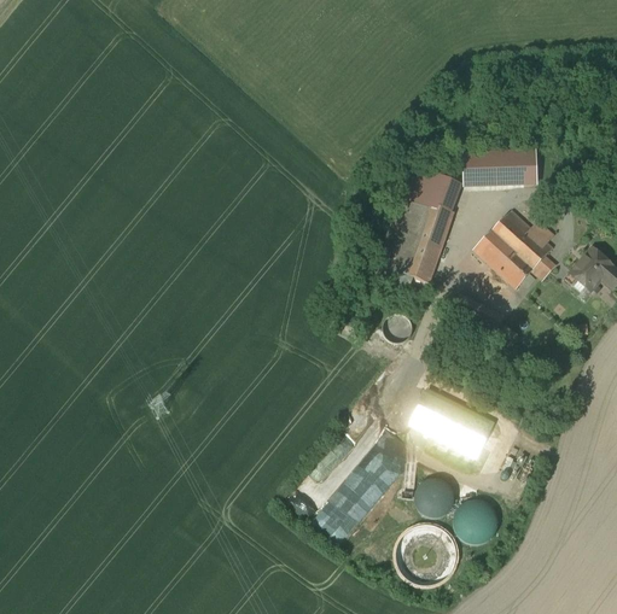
[(485,155),(463,155),(464,185),(557,181),(556,156),(485,159),(485,155)]
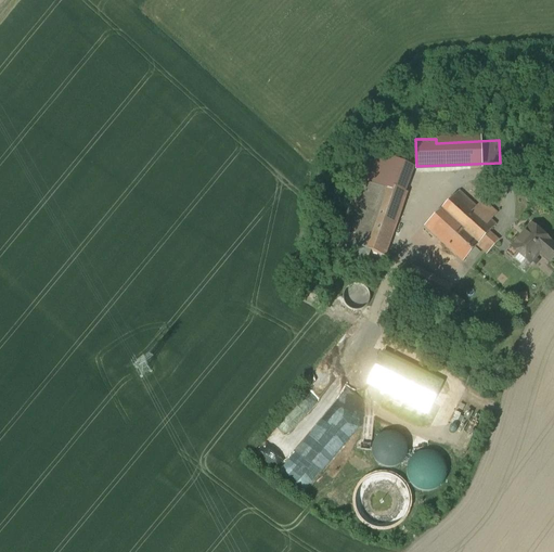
[(371,149),(360,177),(383,184),(384,181),(404,189),(413,164),(371,149)]
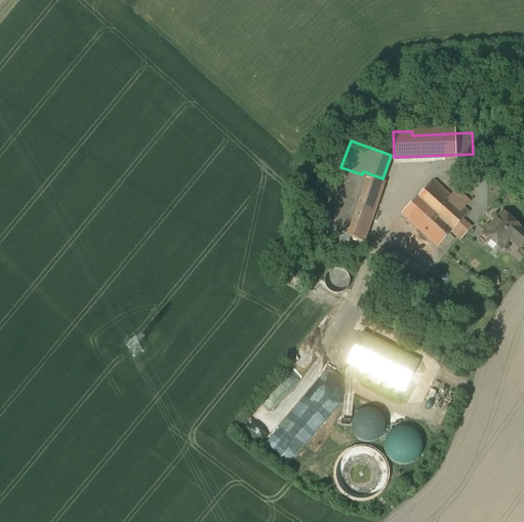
[(362,174),(340,167),(321,224),(341,231),(362,174)]
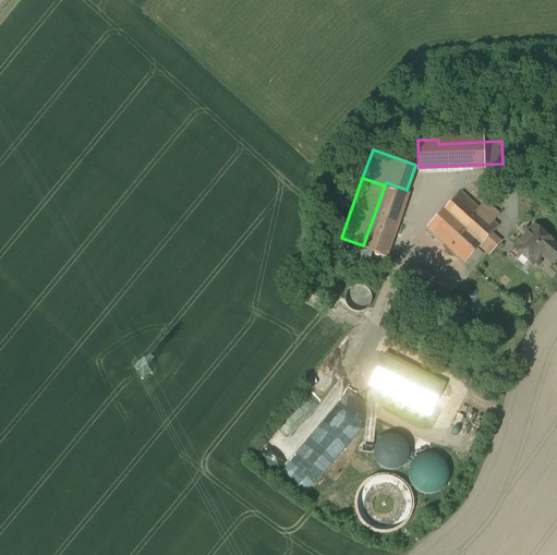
[(385,185),(363,245),(388,255),(411,191),(407,190),(386,182),(385,185)]
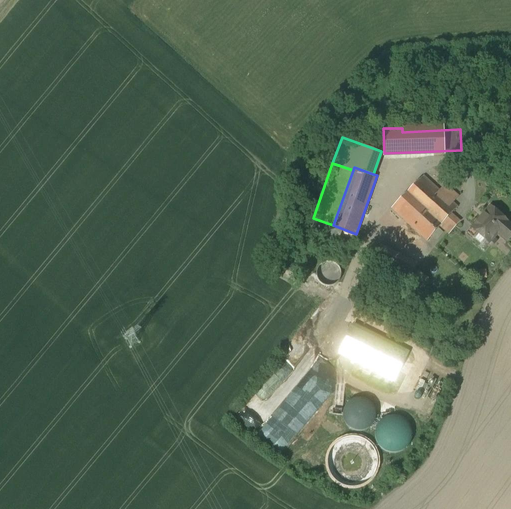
[(440,188),(424,174),(393,205),(428,238),(441,224),(458,204),(454,201),(440,188)]
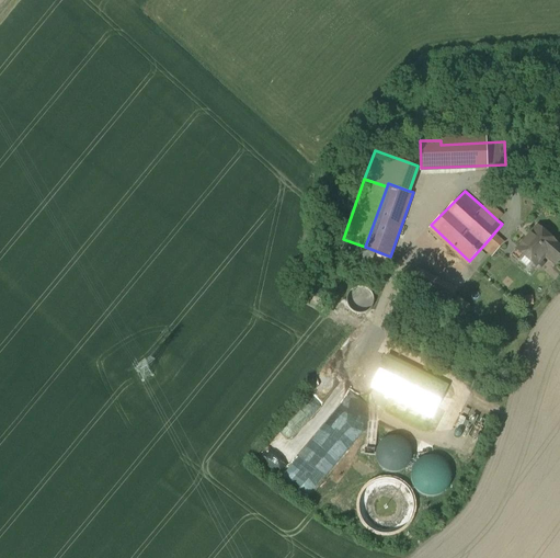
[(503,214),(489,200),(482,206),(498,220),(503,214)]
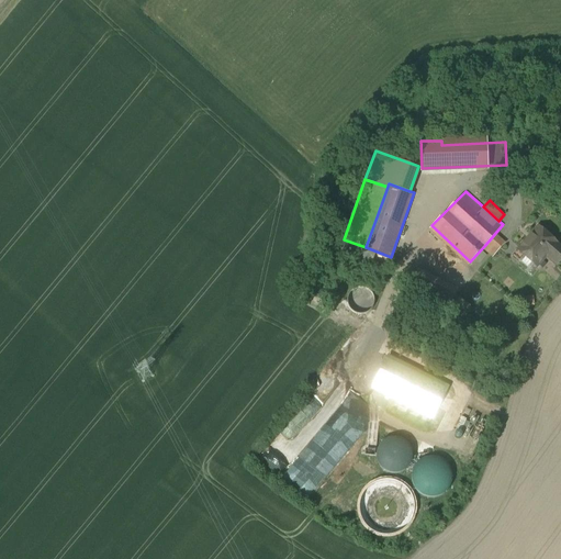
[(558,242),(539,225),(520,246),(526,250),(519,257),(531,268),(537,260),(539,263),(542,258),(545,258),(547,256),(548,254),(548,252),(557,243),(558,242)]
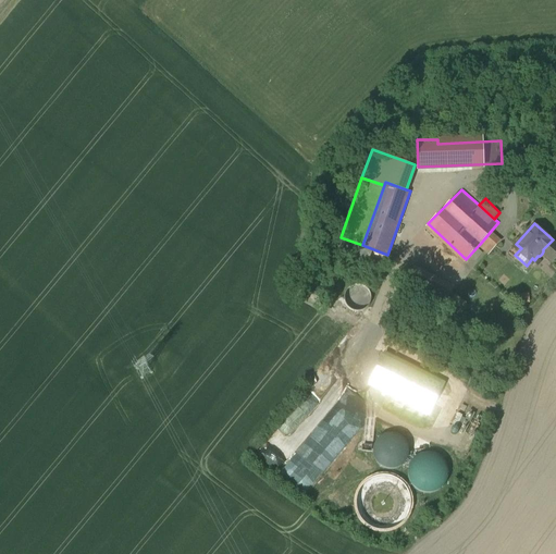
[(543,251),(542,254),(555,265),(555,244),(552,241),(543,249),(543,251)]
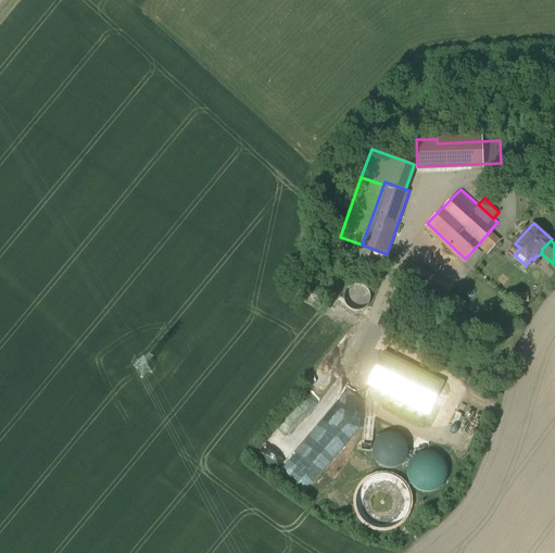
[(368,303),(370,298),(370,292),(368,288),(364,284),(360,283),(354,283),(350,285),(347,288),(344,292),(344,298),(347,302),(350,306),(354,309),(360,309),(365,306),(368,303)]
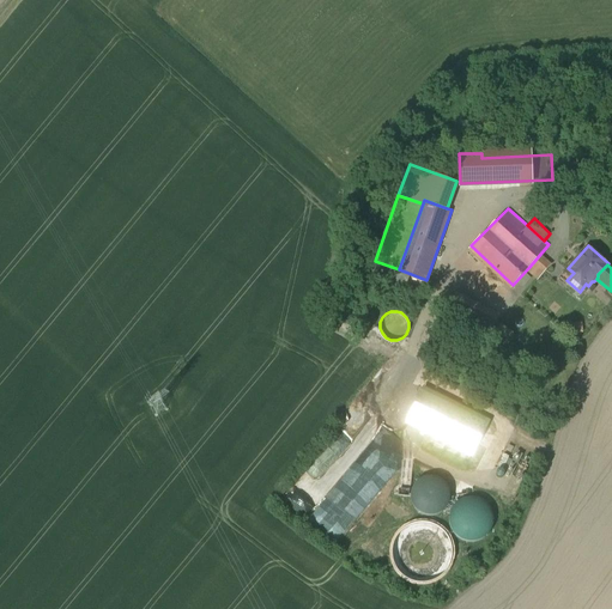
[(490,419),(424,385),(408,419),(473,451),(490,419)]
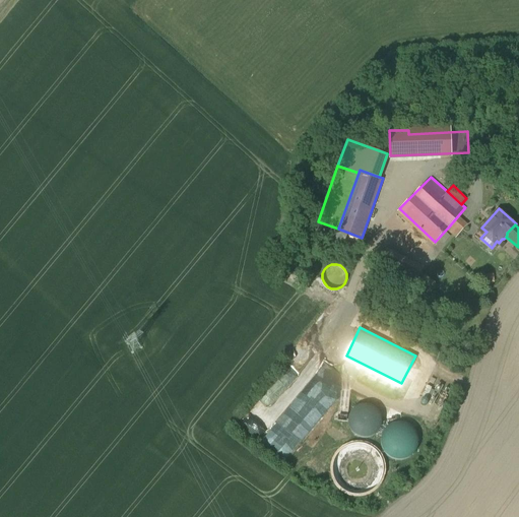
[(277,377),(241,423),(257,436),(262,437),(318,368),(319,361),(315,358),(309,357),(302,351),(297,358),(301,362),(296,362),(295,374),(290,371),(285,377),(277,377)]
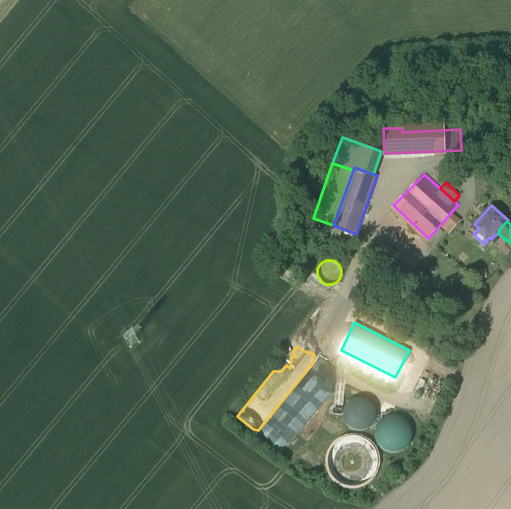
[(365,397),(360,397),(355,398),(349,403),(347,407),(346,412),(347,415),(349,420),(354,424),(359,426),(365,425),(370,423),(373,419),(375,416),(376,411),(375,408),(373,403),(370,400),(365,397)]
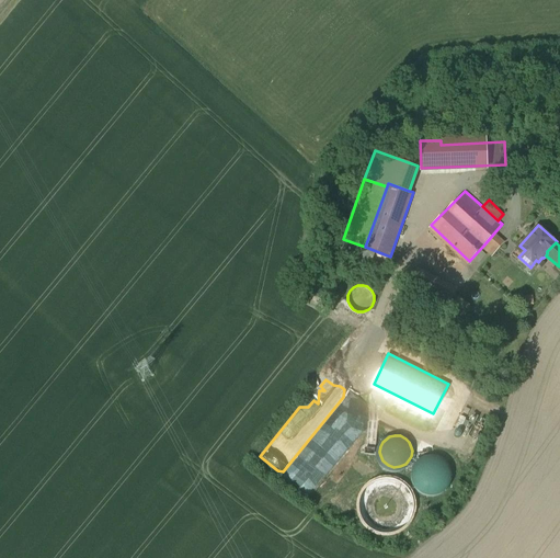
[(445,456),(436,453),(431,454),(424,457),(422,459),(419,465),(418,473),(419,478),(423,484),(427,487),(433,489),(440,489),(443,488),(448,485),(452,480),(454,476),(454,469),(453,463),(450,459),(445,456)]
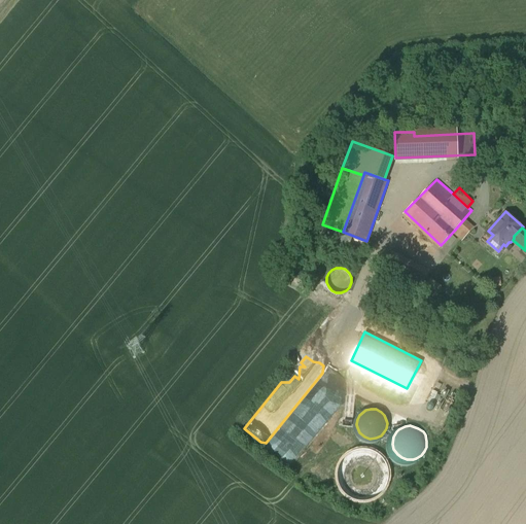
[(375,448),(370,447),(361,447),(353,451),(347,456),(343,466),(343,475),(345,481),(349,488),(356,493),(361,495),(371,495),(378,492),(385,487),(388,482),(391,474),(390,465),(388,459),(383,452),(375,448)]
